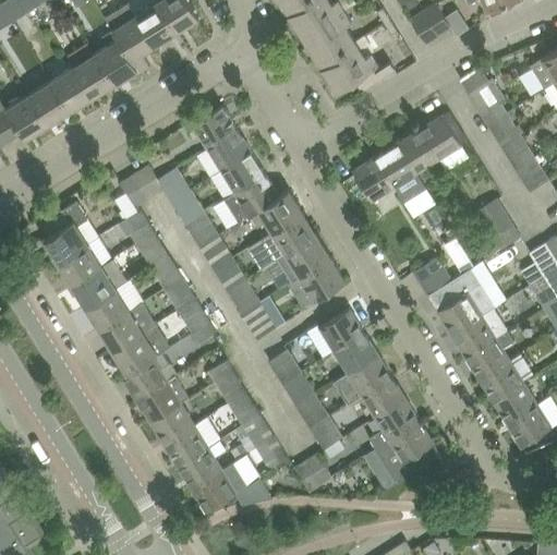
[(29,0),(15,0),(25,15),(35,9),(29,0)]
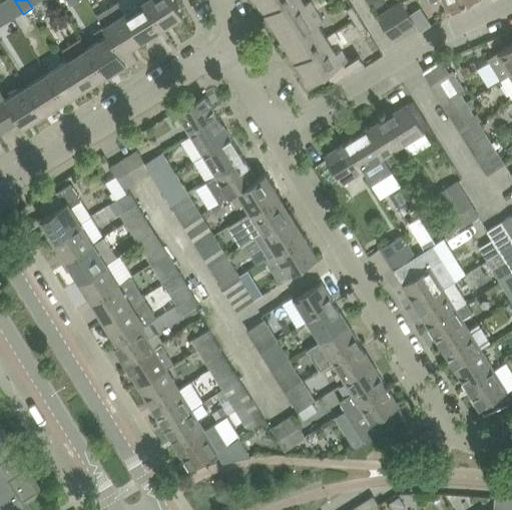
[(141,0),(144,3),(161,30),(182,17),(171,0),(141,0)]
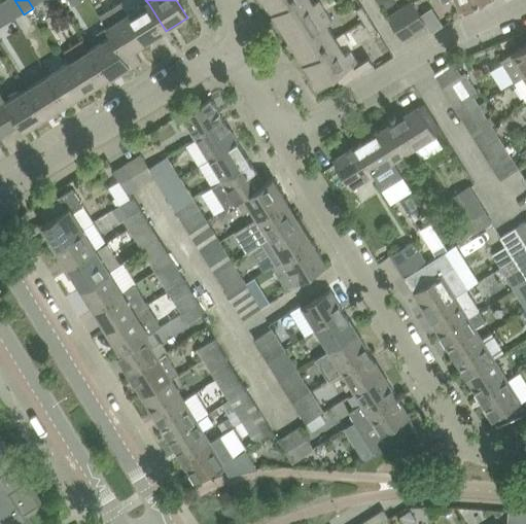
[(272,15),(285,37),(324,12),(318,2),(313,5),(309,0),(261,0),(268,8),(270,6),(274,13),(272,15)]
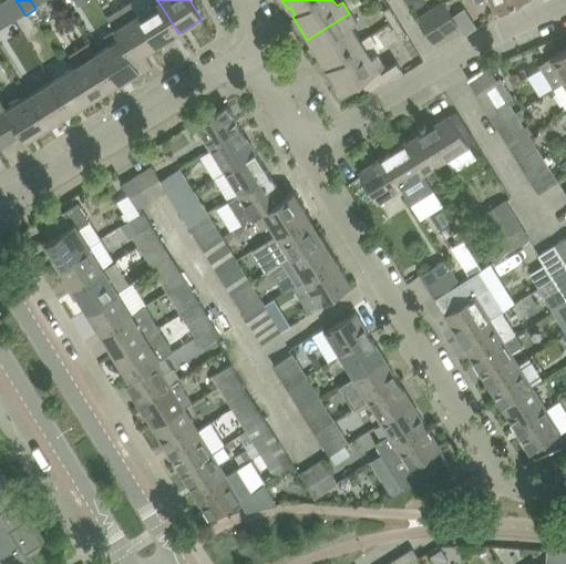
[(472,0),(475,4),(485,0),(489,0),(494,12),(522,0),(472,0)]
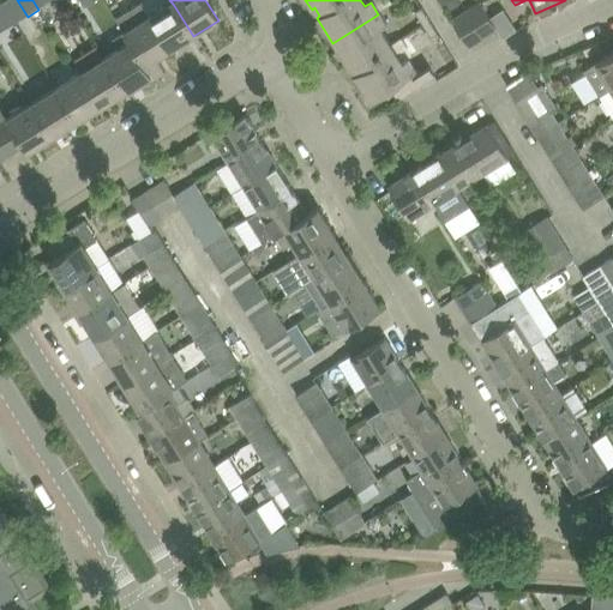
[(173,4),(148,19),(168,52),(193,36),(173,4)]
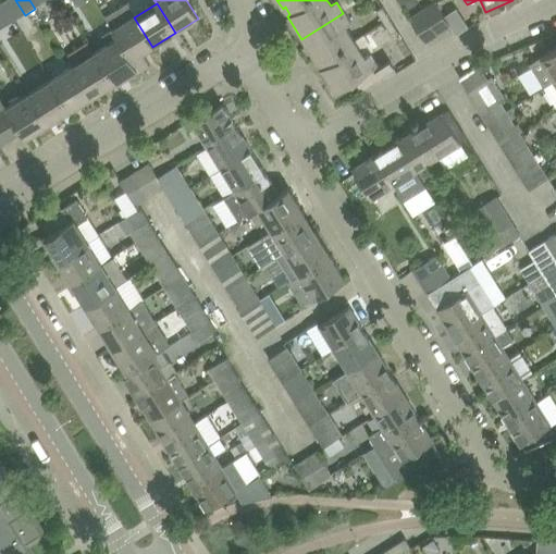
[(436,37),(449,28),(434,4),(421,12),(436,37)]
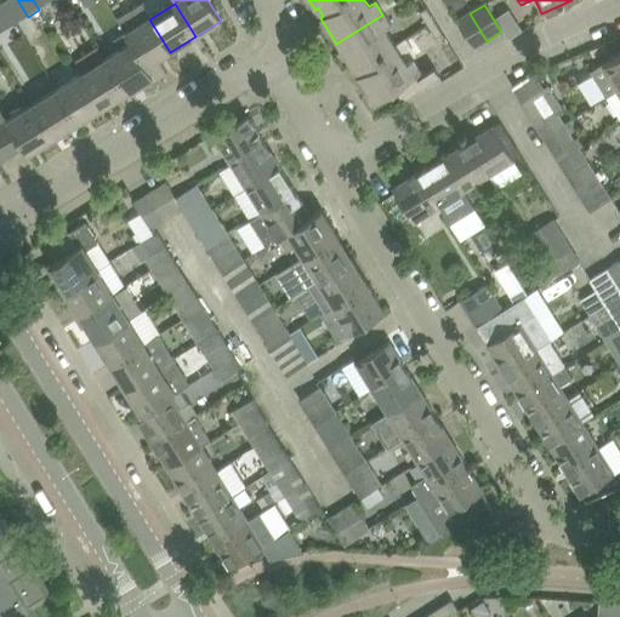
[(131,46),(154,83),(166,75),(157,61),(170,52),(149,20),(141,6),(115,22),(124,35),(131,46)]
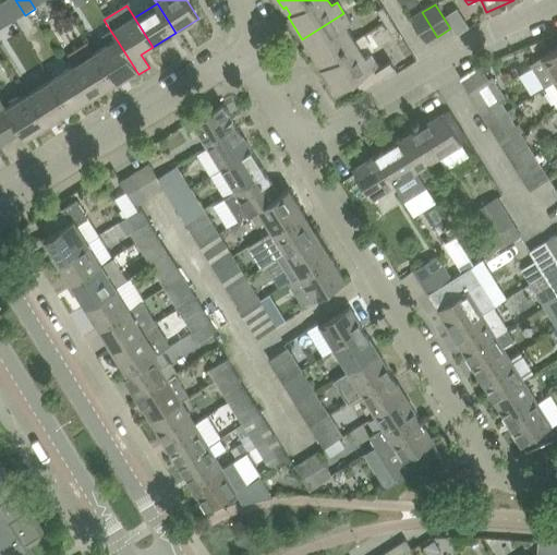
[(397,33),(383,10),(376,13),(390,37),(397,33)]
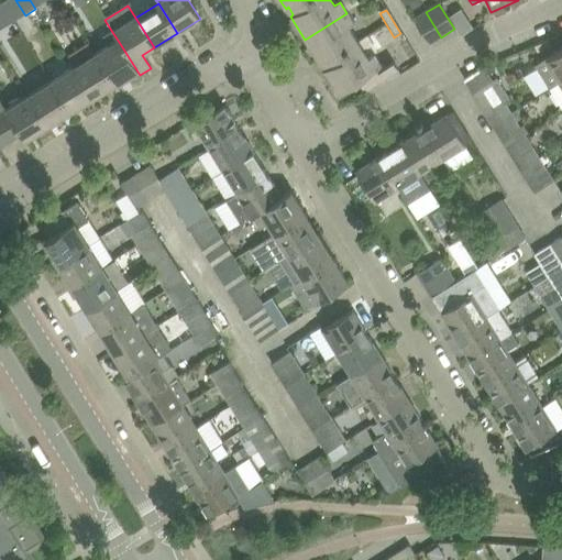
[(428,45),(441,37),(426,12),(414,21),(428,45)]
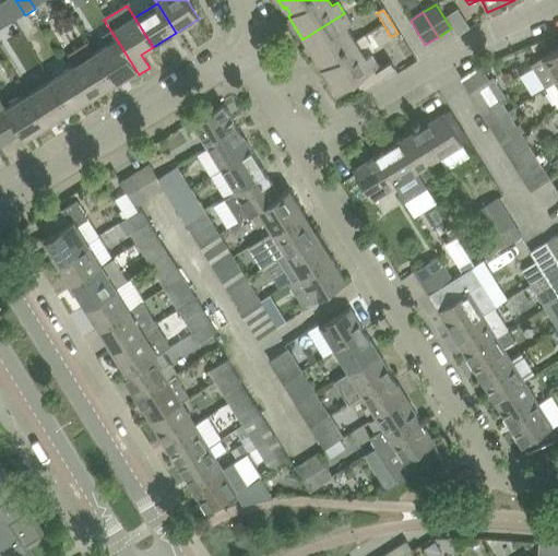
[(344,13),(303,39),(317,61),(319,60),(324,68),(322,70),(336,93),(355,81),(361,92),(395,71),(390,64),(376,73),(374,69),(378,67),(371,55),(366,58),(346,27),(352,24),(344,13)]
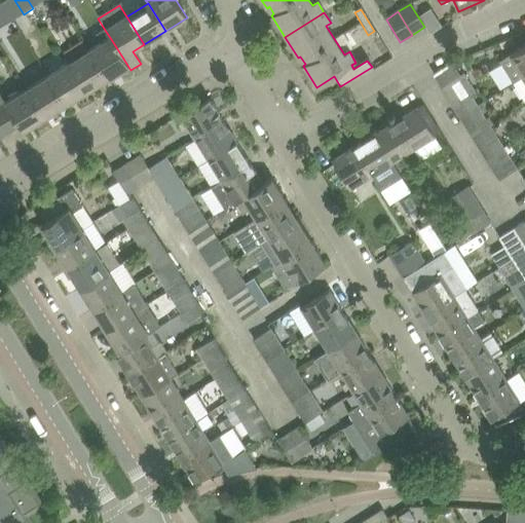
[(102,44),(89,52),(107,80),(114,76),(116,78),(130,70),(111,39),(105,30),(96,36),(102,44)]
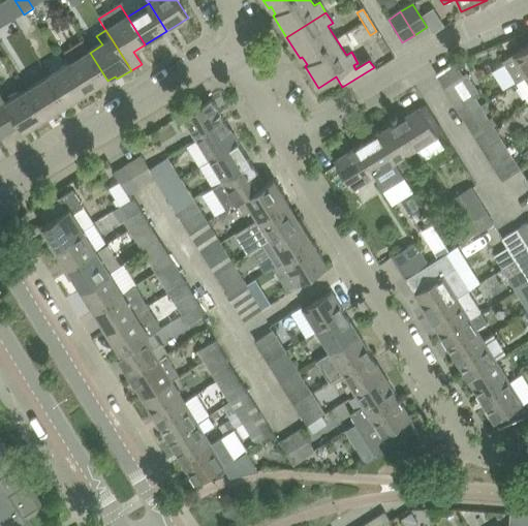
[(527,47),(502,63),(516,85),(527,76),(527,47)]
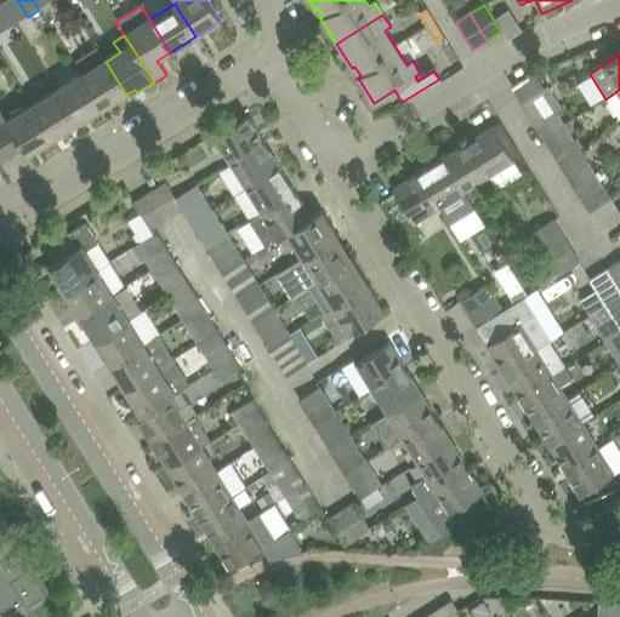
[(106,62),(81,76),(102,110),(126,95),(106,62)]
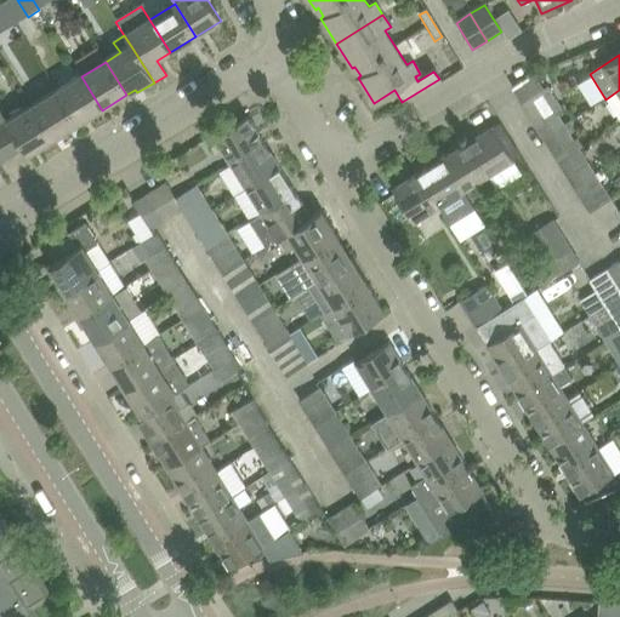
[(81,76),(56,92),(77,125),(102,110),(81,76)]
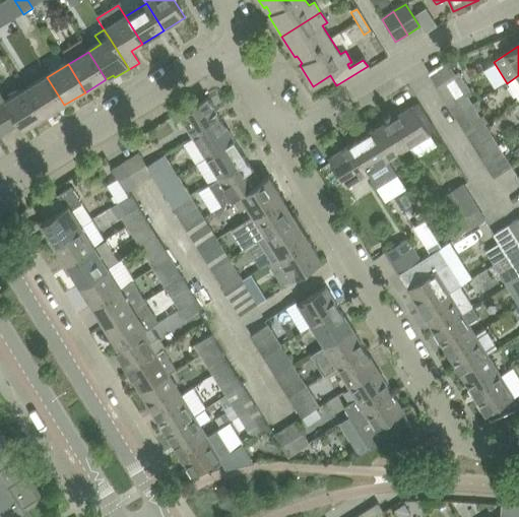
[(435,87),(454,117),(471,107),(465,98),(470,94),(457,74),(453,76),(435,87)]
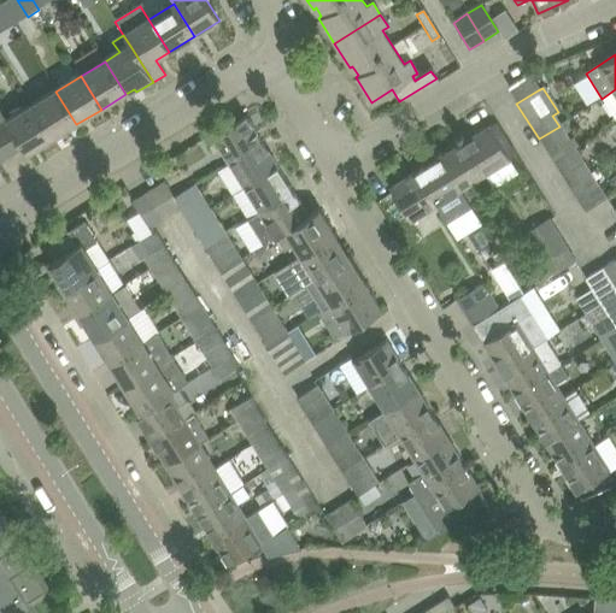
[(615,89),(602,99),(615,122),(615,89)]
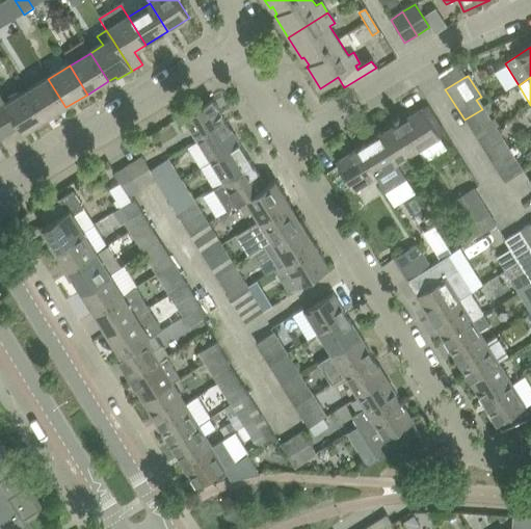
[(48,79),(27,93),(45,121),(65,107),(48,79)]
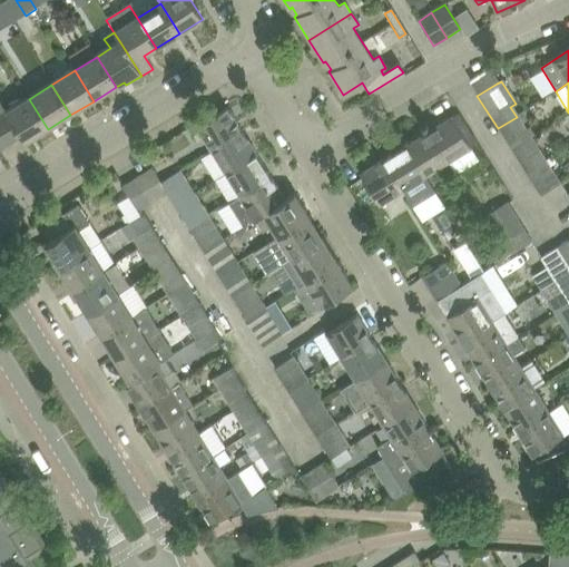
[(29,99),(6,113),(25,143),(48,129),(29,99)]
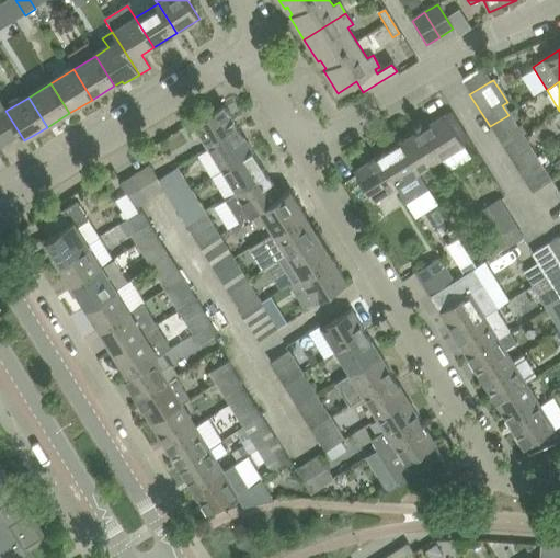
[(0,147),(16,138),(21,136),(6,111),(0,102),(0,147)]
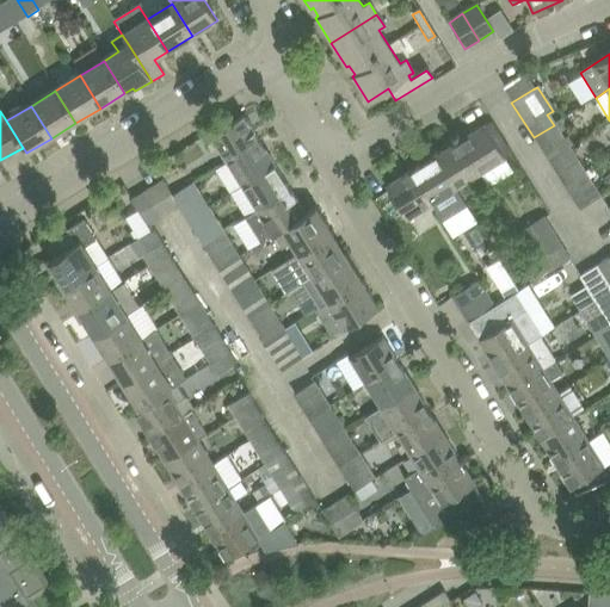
[(211,137),(227,163),(259,143),(244,117),(211,137)]
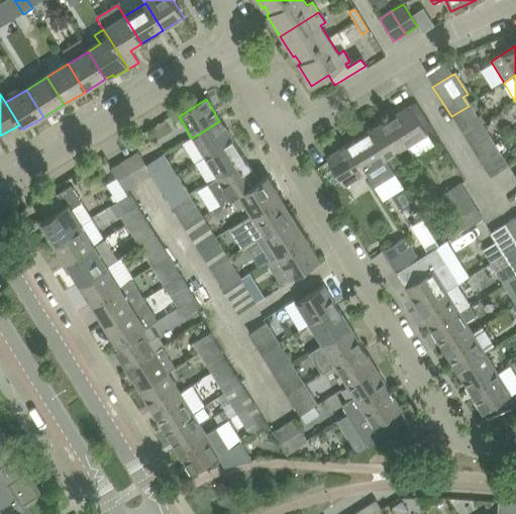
[(451,116),(456,125),(474,114),(469,106),(451,116)]
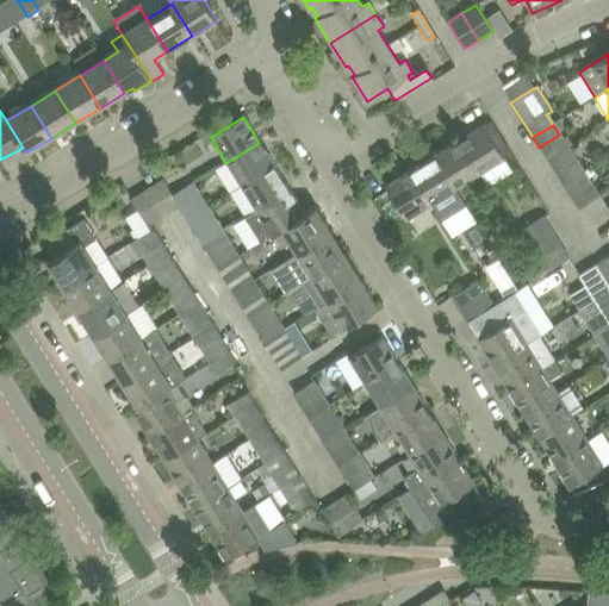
[(484,126),(459,143),(479,175),(504,160),(484,126)]
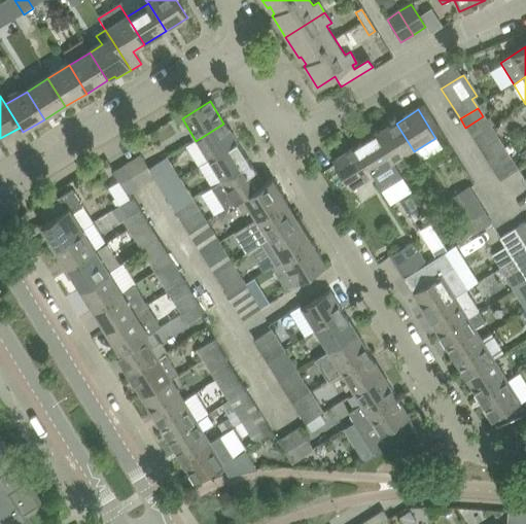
[(196,141),(209,162),(237,144),(223,124),(196,141)]
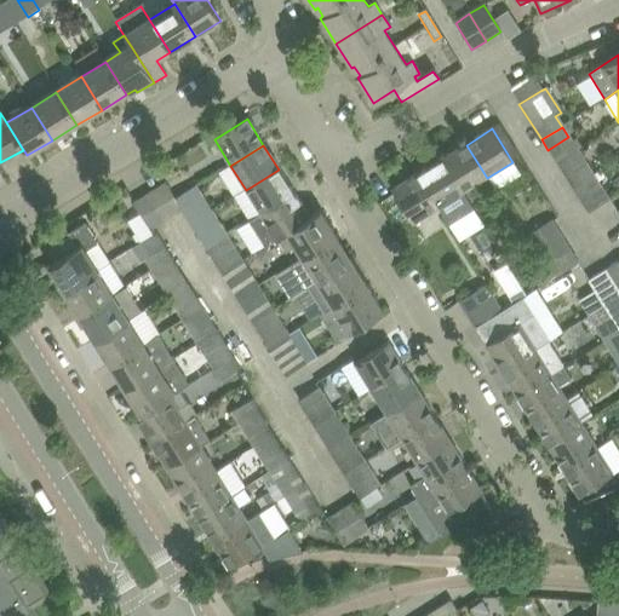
[(466,145),(441,160),(462,193),(487,178),(466,145)]
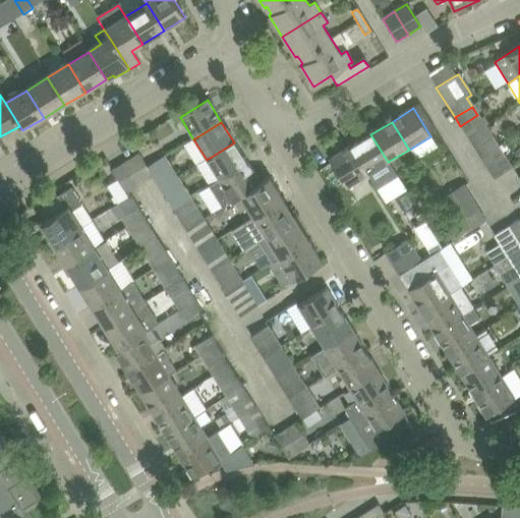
[(370,134),(350,148),(367,175),(377,189),(397,177),(388,162),(370,134)]
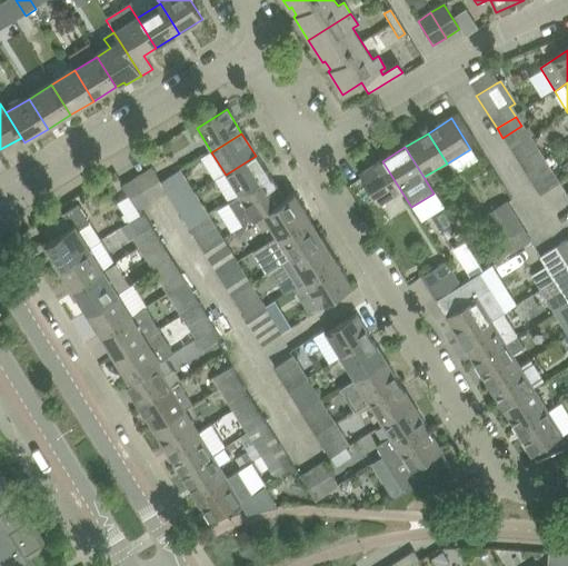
[(519,164),(526,174),(545,161),(538,151),(519,164)]
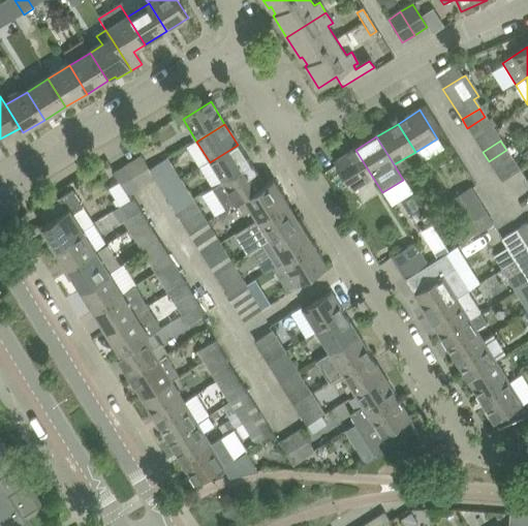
[(197,171),(210,162),(196,142),(184,149),(197,171)]
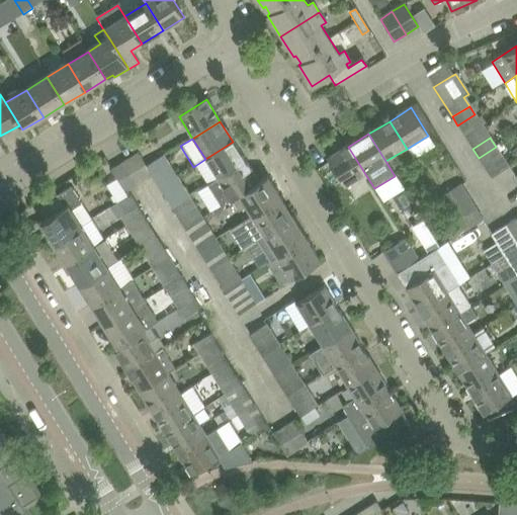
[(205,159),(219,179),(246,163),(233,142),(205,159)]
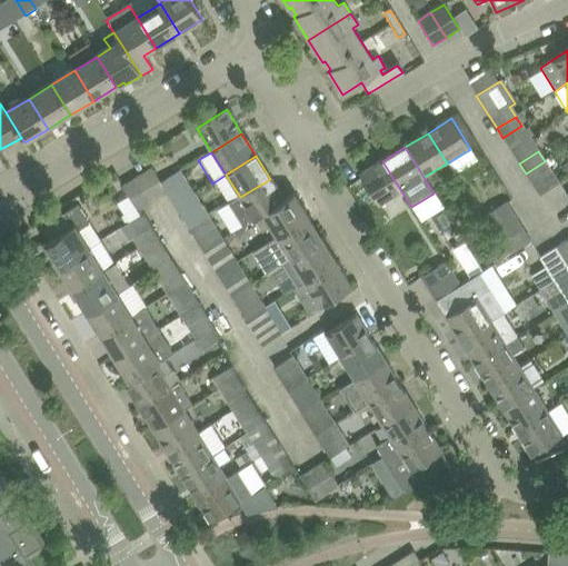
[(401,191),(382,161),(359,176),(378,206),(401,191)]
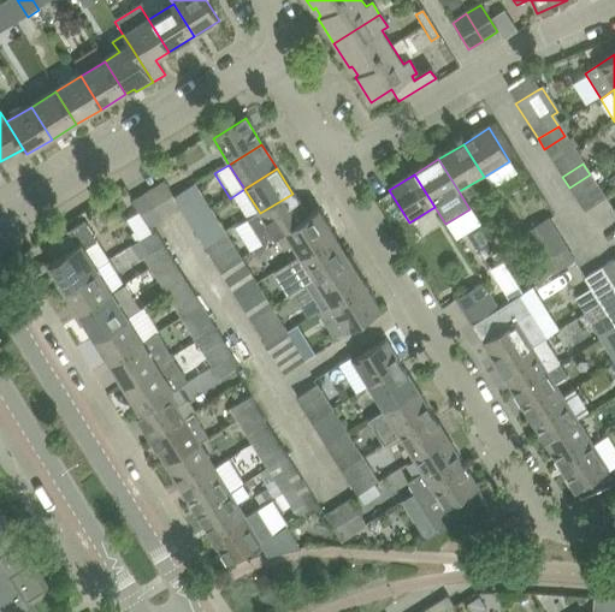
[(569,188),(577,198),(597,185),(590,174),(569,188)]
